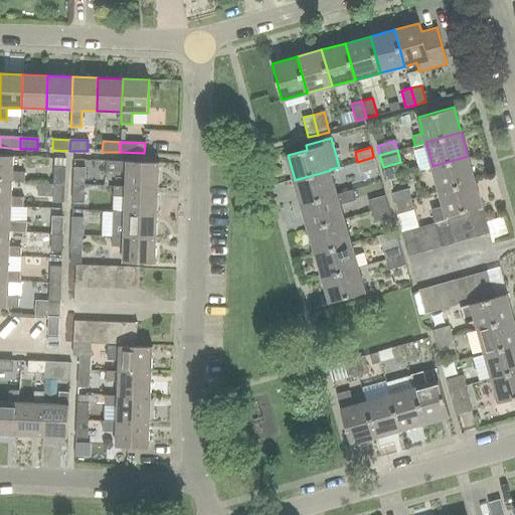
[(0,181),(12,182),(23,183),(24,173),(12,172),(13,156),(0,155),(0,181)]
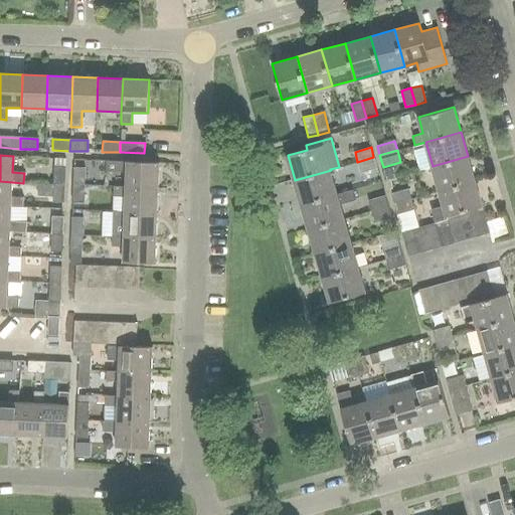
[(439,190),(475,180),(468,156),(433,166),(439,190)]
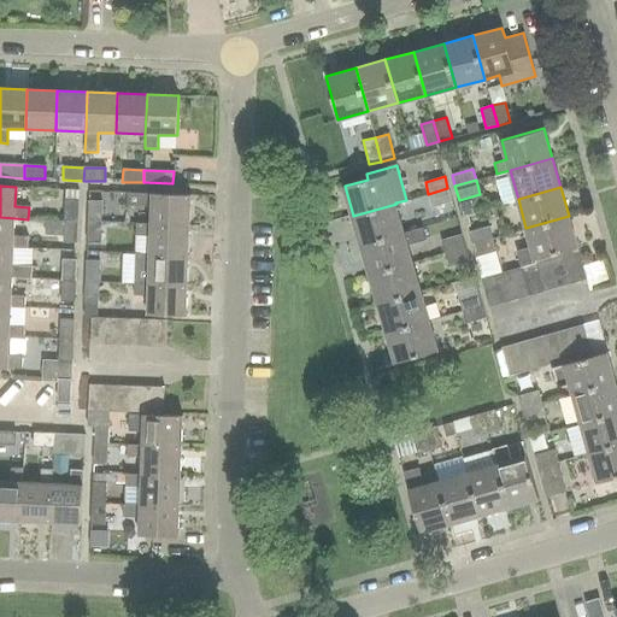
[(447,188),(428,194),(432,206),(452,201),(447,188)]
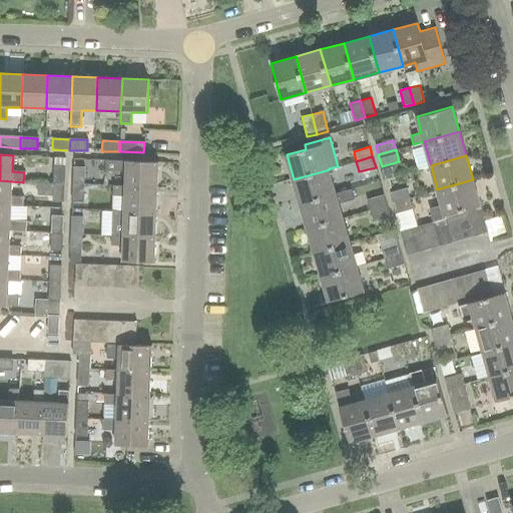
[(65,183),(65,167),(66,158),(55,157),(54,183),(65,183)]
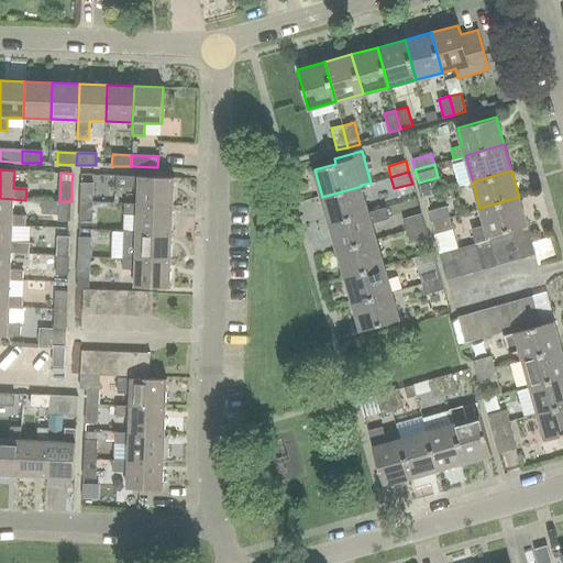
[(138,203),(173,206),(174,178),(118,175),(118,186),(139,187),(138,203)]
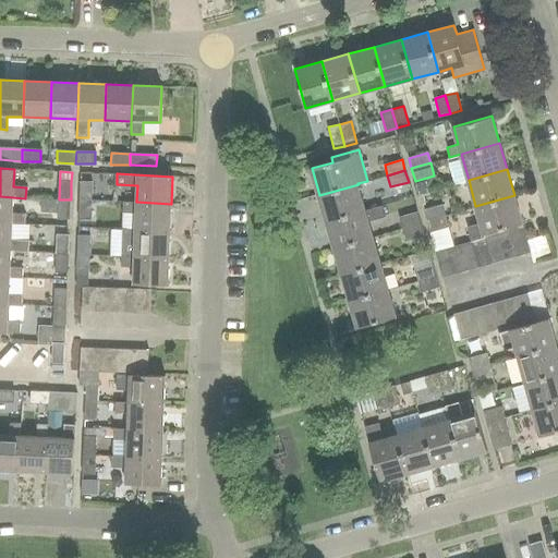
[(80,201),(92,201),(93,183),(80,183),(80,201)]
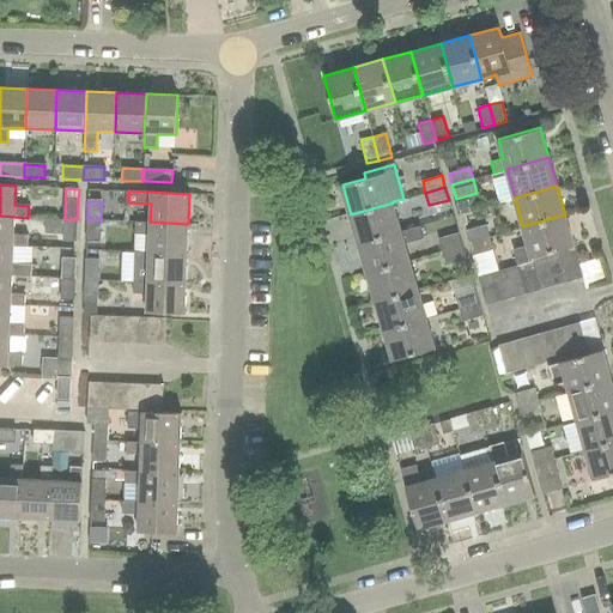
[(359,244),(402,231),(394,202),(351,214),(359,244)]
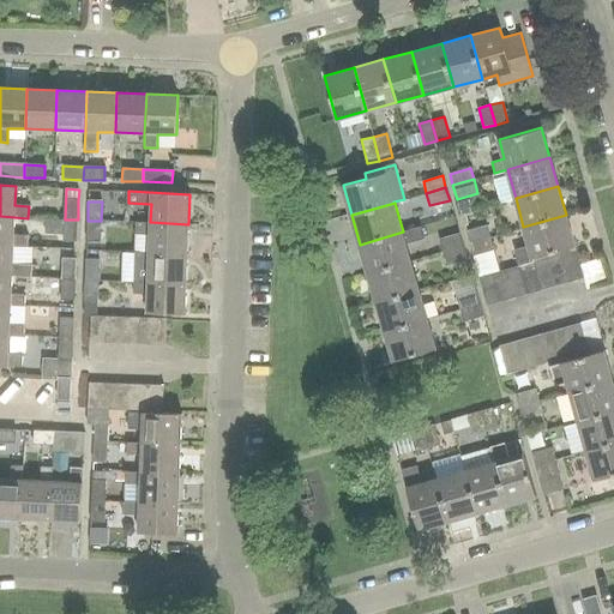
[(566,215),(523,227),(529,246),(516,250),(519,265),(533,262),(546,257),(559,253),(575,248),(566,215)]
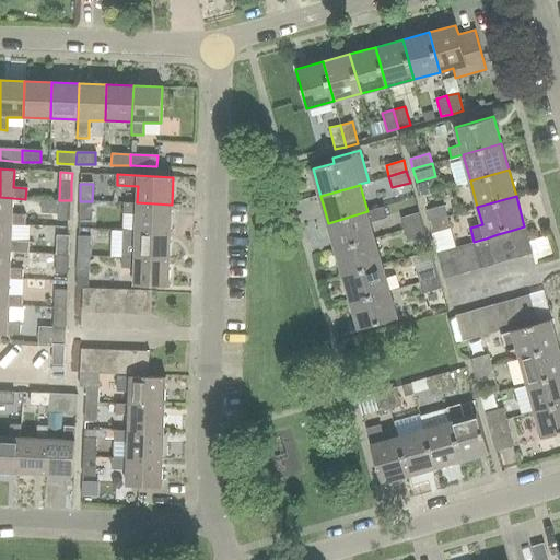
[(12,214),(13,198),(0,197),(0,224),(12,225),(24,225),(25,216),(12,214)]
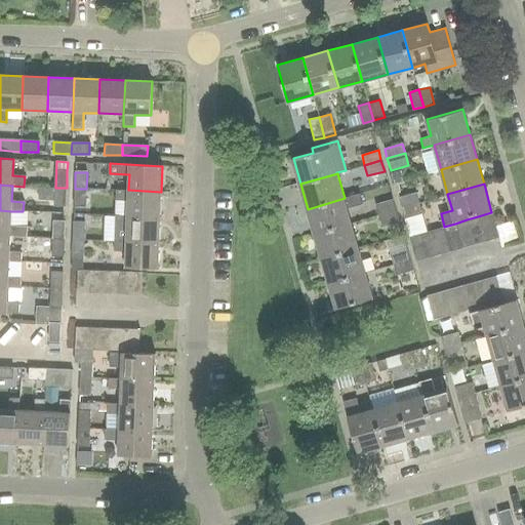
[(66,207),(67,188),(55,188),(54,206),(66,207)]
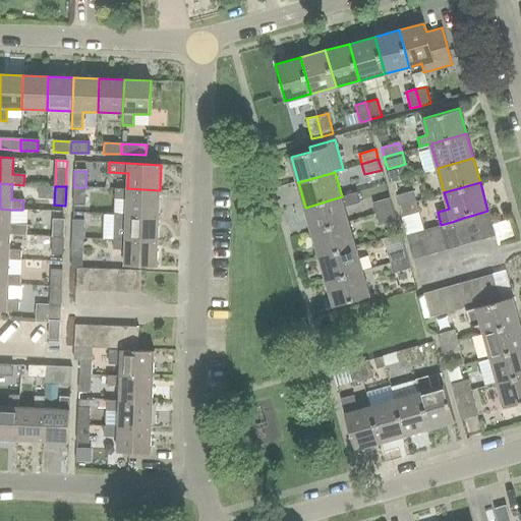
[(84,206),(85,187),(74,187),(73,206),(84,206)]
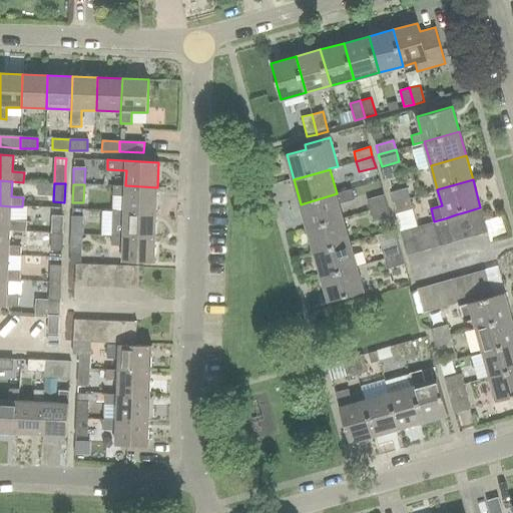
[(157,187),(125,185),(115,185),(114,194),(125,195),(124,210),(156,213),(157,187)]
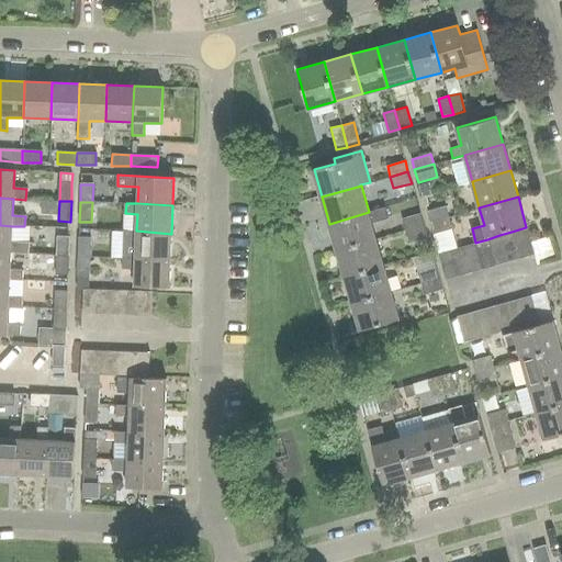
[(430,222),(449,216),(446,205),(427,211),(430,222)]
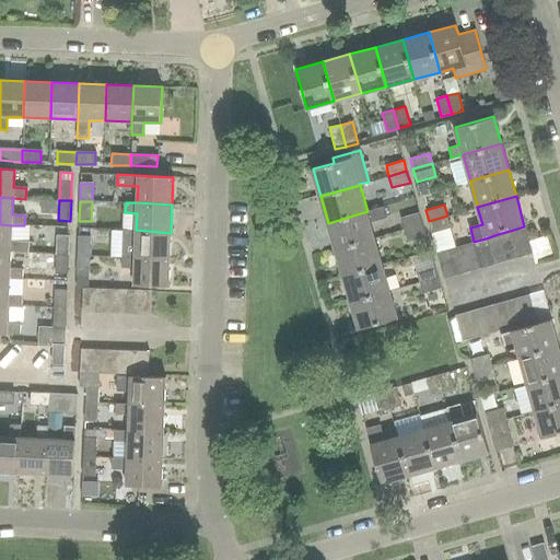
[(386,218),(383,207),(368,211),(328,223),(336,248),(374,237),(370,222),(386,218)]
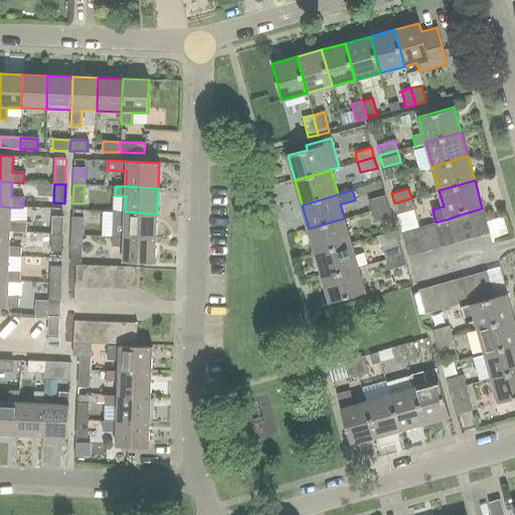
[(371,210),(388,205),(385,195),(368,201),(371,210)]
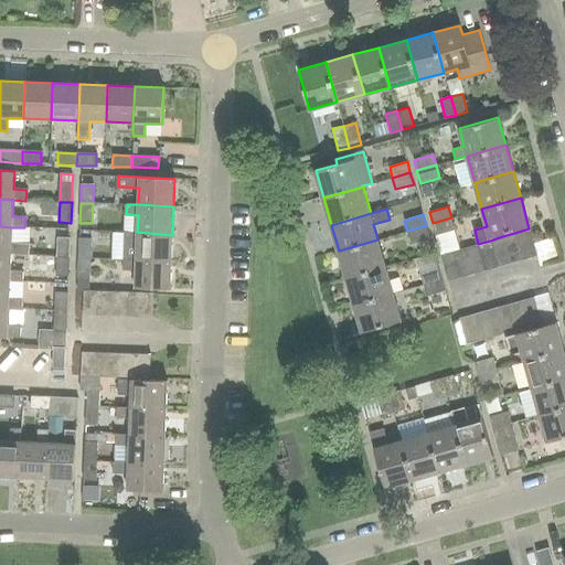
[(455,231),(451,217),(433,223),(436,235),(455,231)]
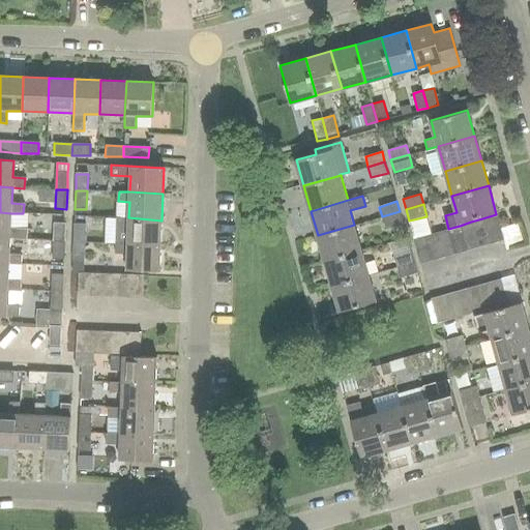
[(400,211),(382,216),(385,227),(403,221),(400,211)]
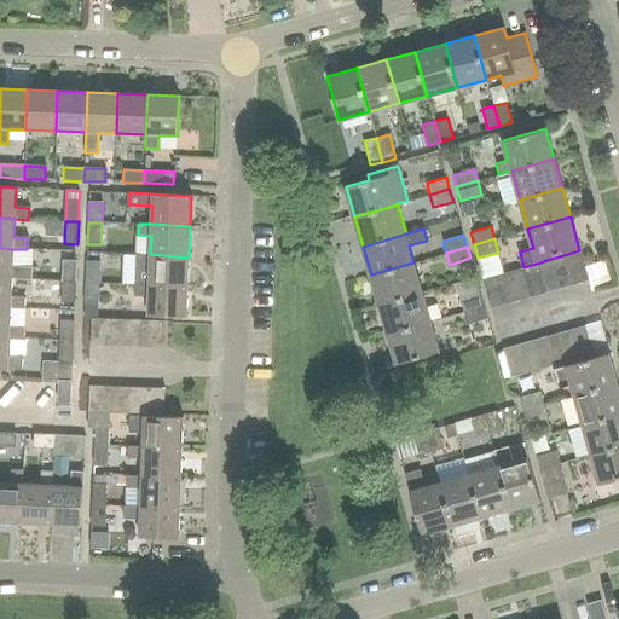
[(12,266),(13,249),(0,248),(0,278),(12,279),(32,281),(32,267),(12,266)]
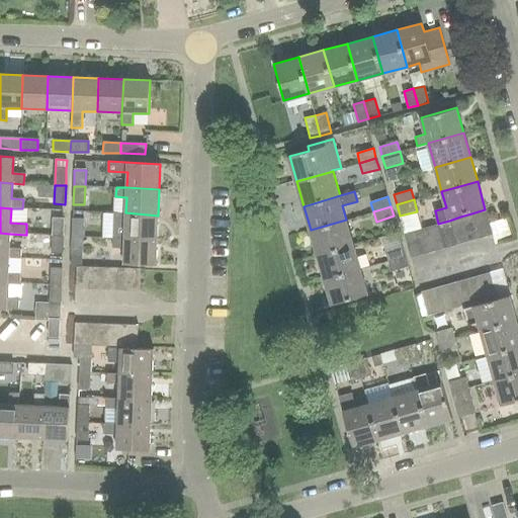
[(471,213),(479,238),(493,234),(486,209),(485,209),(471,213)]
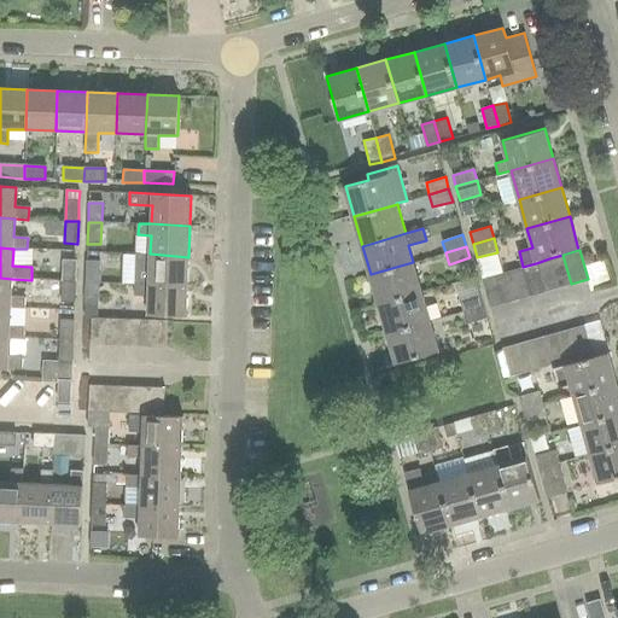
[(187,285),(188,257),(150,254),(150,255),(135,254),(134,284),(136,284),(149,284),(187,285)]
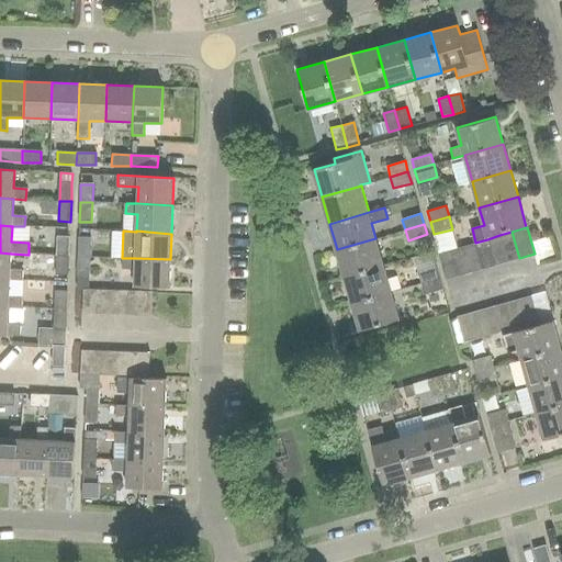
[(507,261),(519,258),(512,232),(499,235),(507,261)]
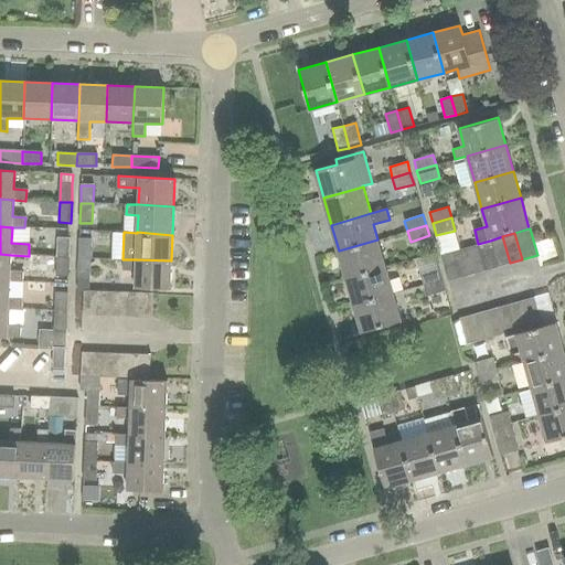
[(498,266),(510,263),(502,236),(490,241),(498,266)]
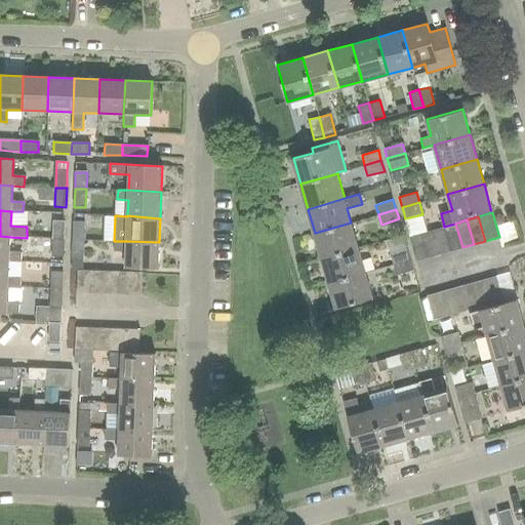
[(521,242),(515,220),(498,226),(505,247),(521,242)]
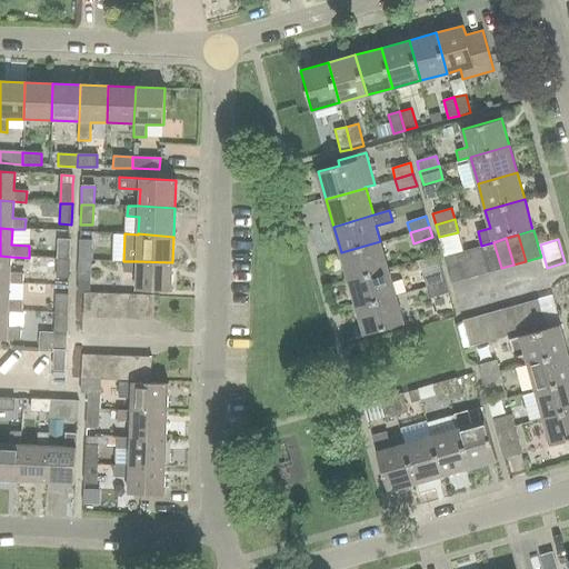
[(57,259),(70,259),(70,240),(58,240),(57,259)]
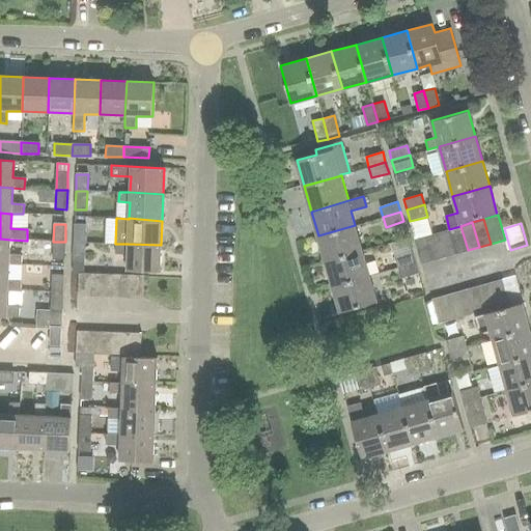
[(73,242),(85,242),(85,225),(74,225),(73,242)]
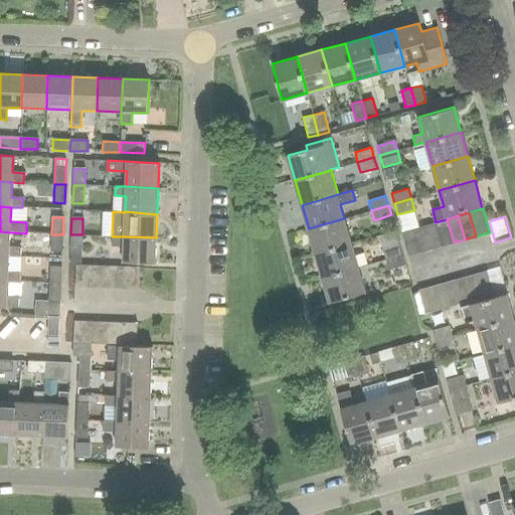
[(316,252),(351,242),(344,218),(309,228),(316,252)]
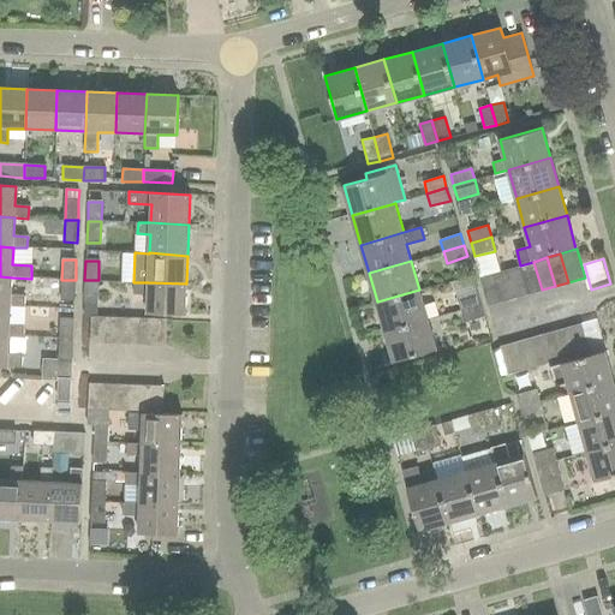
[(527,294),(542,290),(533,262),(520,266),(519,266),(527,294)]
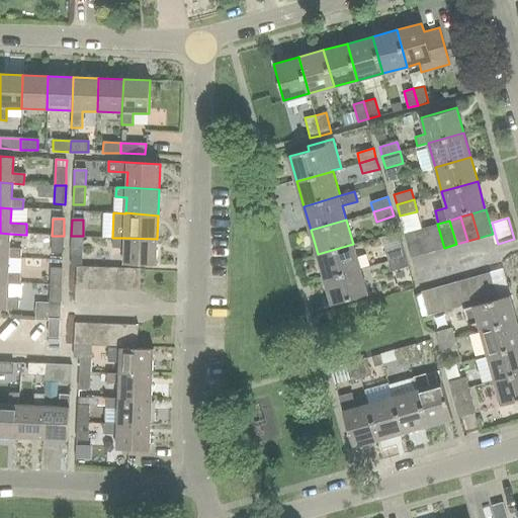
[(432,251),(444,248),(437,224),(425,227),(432,251)]
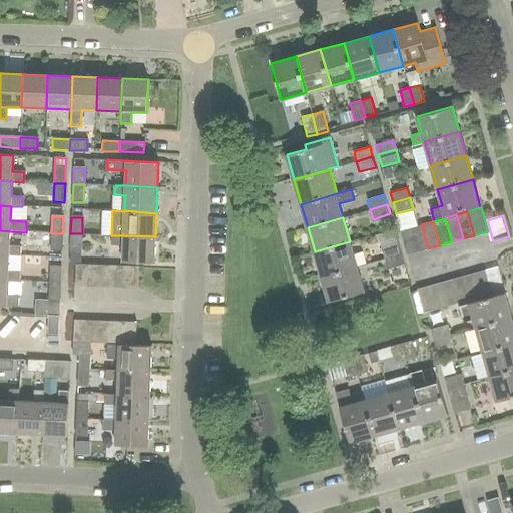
[(417,251),(428,248),(421,224),(410,227),(417,251)]
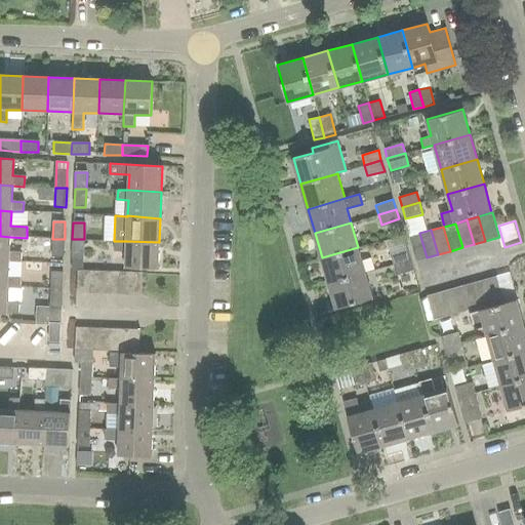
[(427,257),(419,233),(408,237),(415,261),(427,257)]
